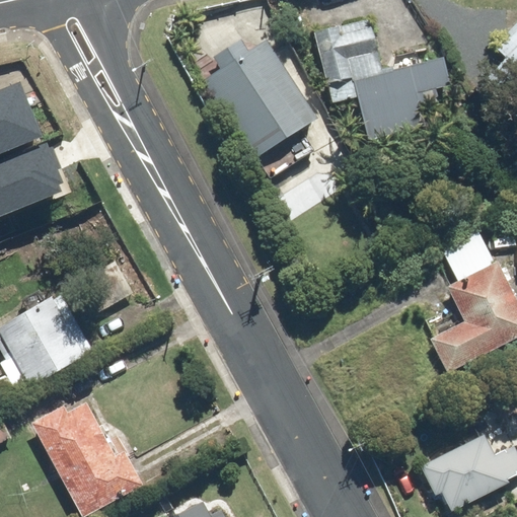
[(371,20),(314,31),(329,106),(358,100),(367,145),(424,133),(419,112),(439,107),(436,91),(451,88),(445,59),(382,72),(371,20)]
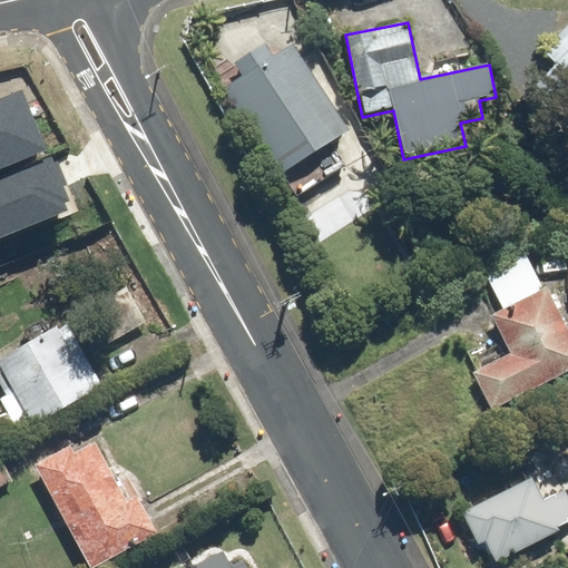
[(567,33),(548,56),(558,66),(525,99),(560,134),(567,125),(567,33)]
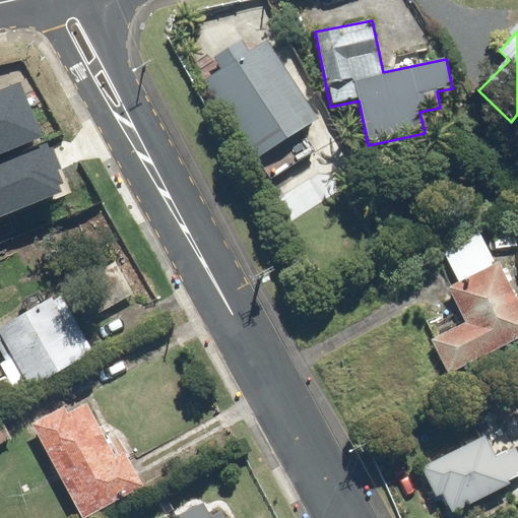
[(228,70),(206,82),(254,165),(319,126),(268,40),(247,52),(241,41),(218,54),(228,70)]
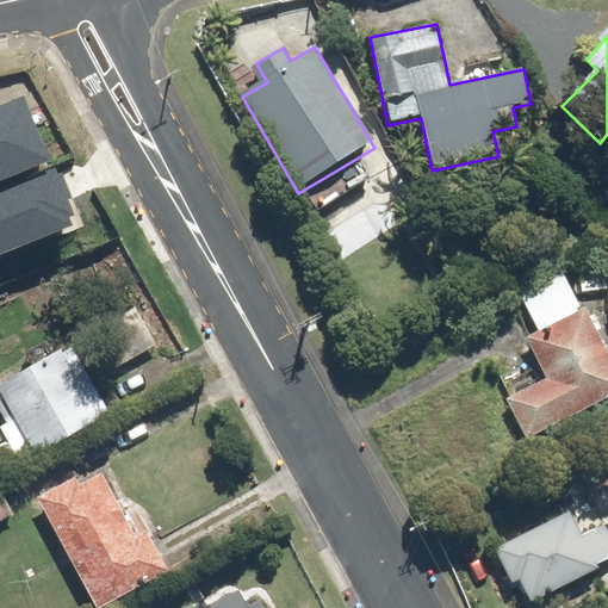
[(0,247),(66,222),(18,104),(0,111),(0,247)]
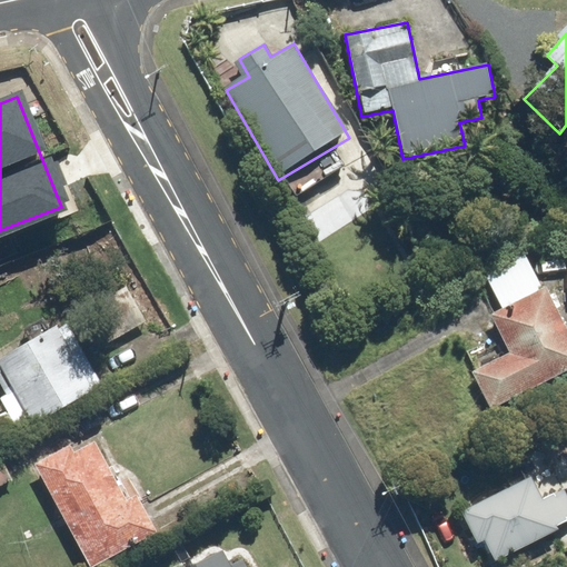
[(543,287),(520,244),(481,264),(503,307),(489,314),(507,350),(469,369),(489,410),(566,371),(566,321),(548,284),(543,287)]
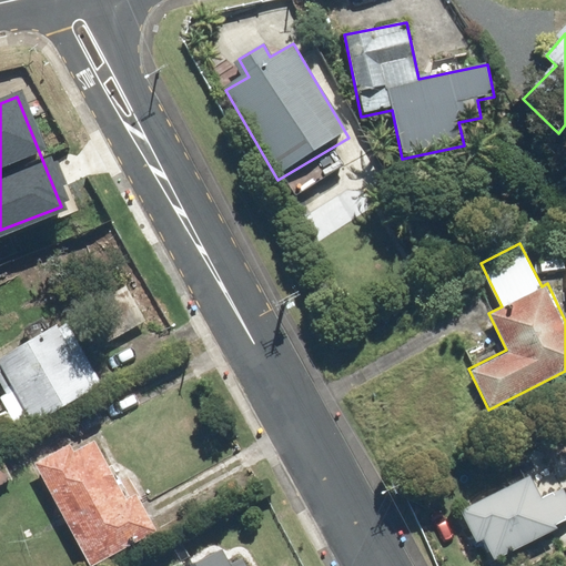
[(145,320),(127,284),(89,304),(108,341),(145,320)]
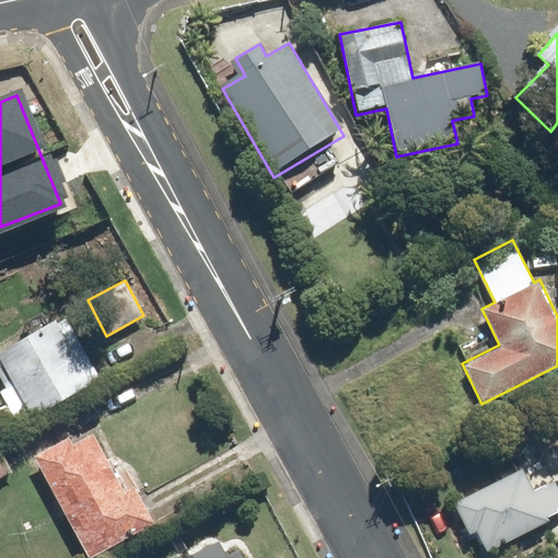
[(101,382),(66,315),(0,350),(0,370),(8,384),(0,388),(20,426),(101,382)]
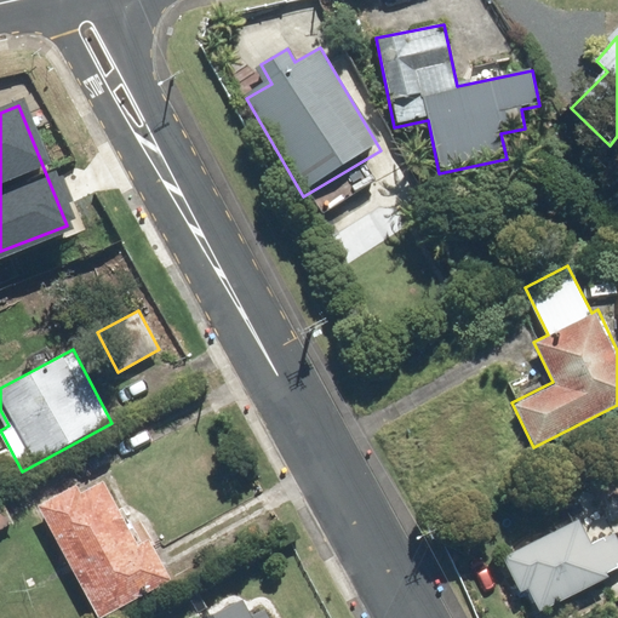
[(102,470),(38,504),(96,617),(99,617),(171,582),(148,534),(137,539),(102,470)]
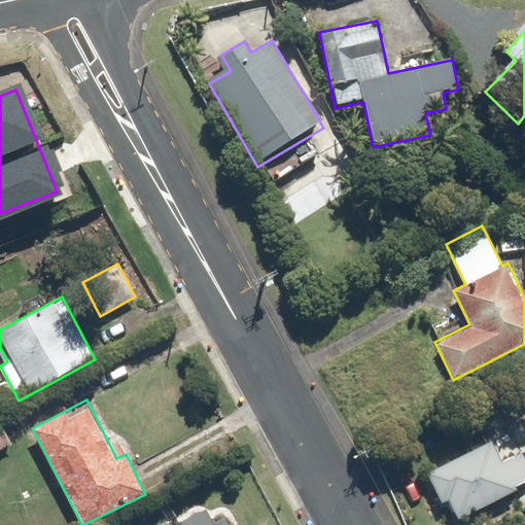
[(1,420),(0,420),(0,451),(12,445),(1,420)]
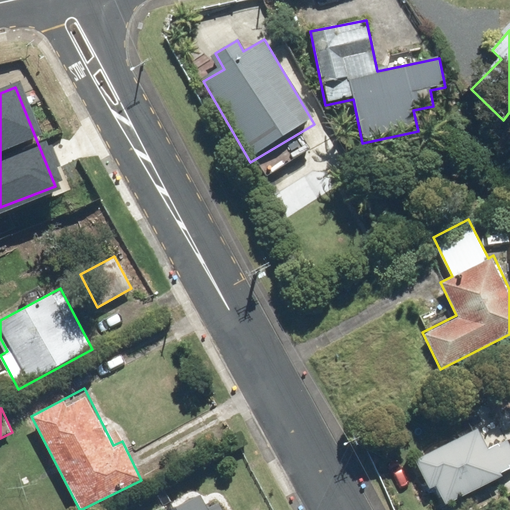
[(478,427),(413,458),(427,488),(436,484),(445,505),(502,478),(500,474),(509,468),(509,443),(507,438),(487,448),(478,427)]
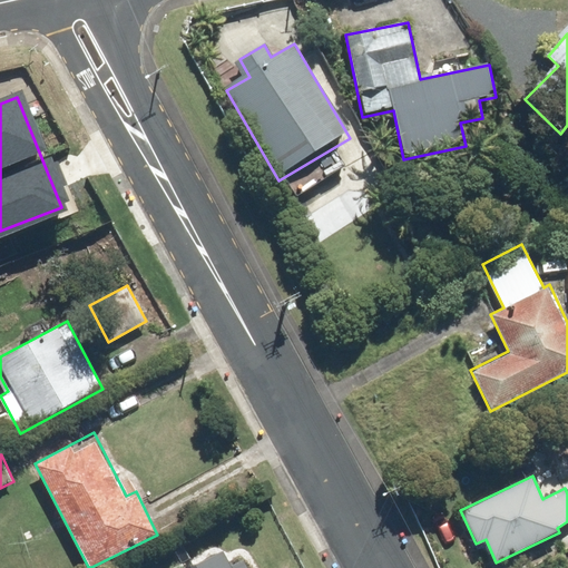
[(246,567),(241,558),(229,565),(222,551),(191,567),(246,567)]
